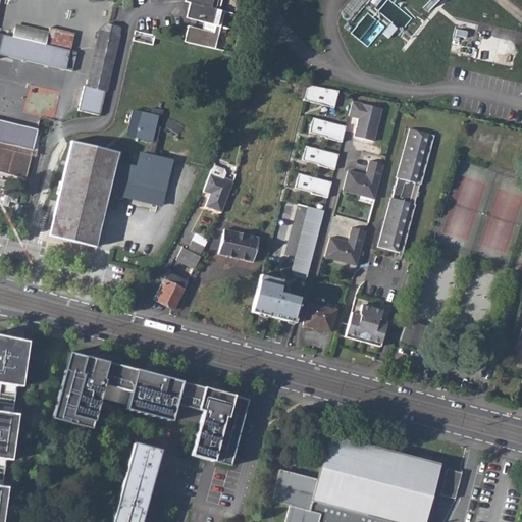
[(183,0),(183,2),(188,3),(217,11),(219,0),(183,0)]
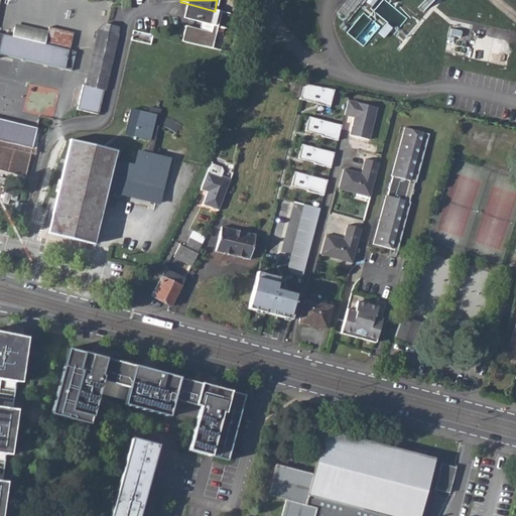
[(347,0),(337,11),(346,19),(364,0),(347,0)]
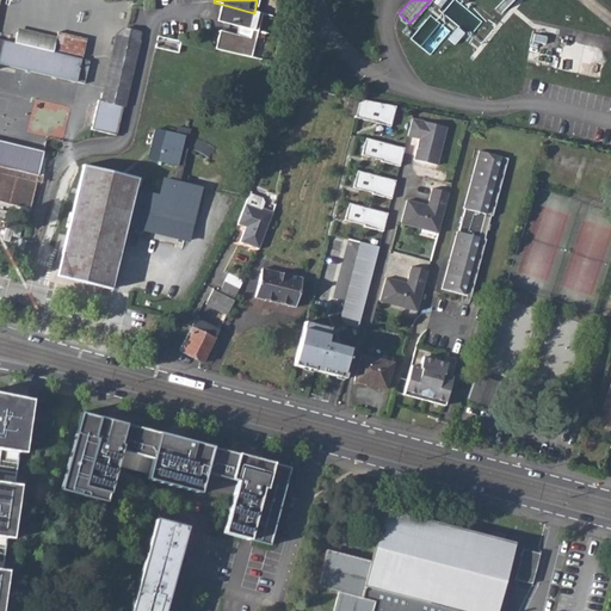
[(492,0),(499,6),(497,8),(501,13),(500,6),(505,0),(492,0)]
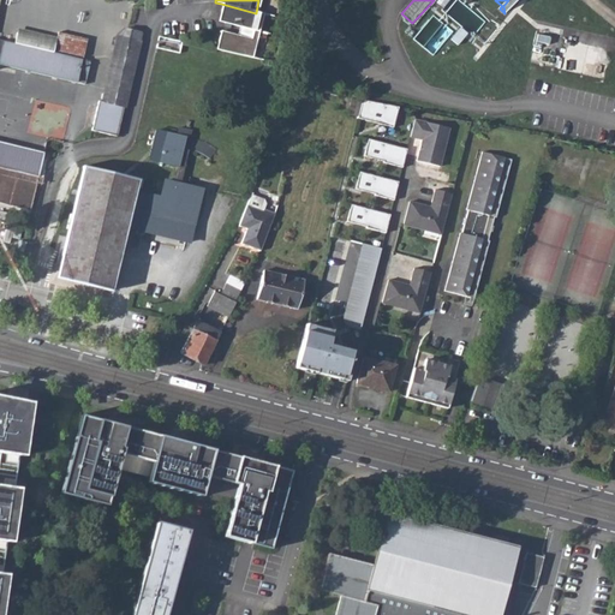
[(256,13),(221,4),(216,23),(239,28),(257,33),(262,15),(256,13)]
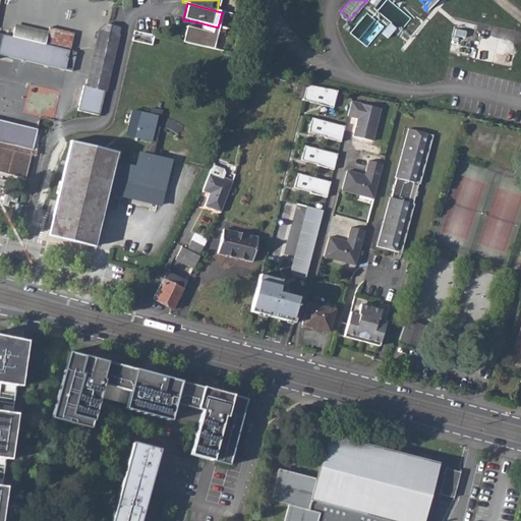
[(213,50),(218,27),(203,23),(200,29),(186,25),(182,44),(213,50)]
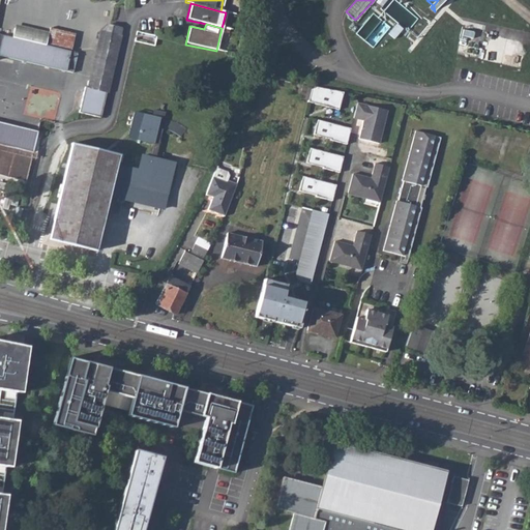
[(100,33),(89,89),(86,88),(80,114),(102,118),(121,29),(107,26),(105,34),(100,33)]
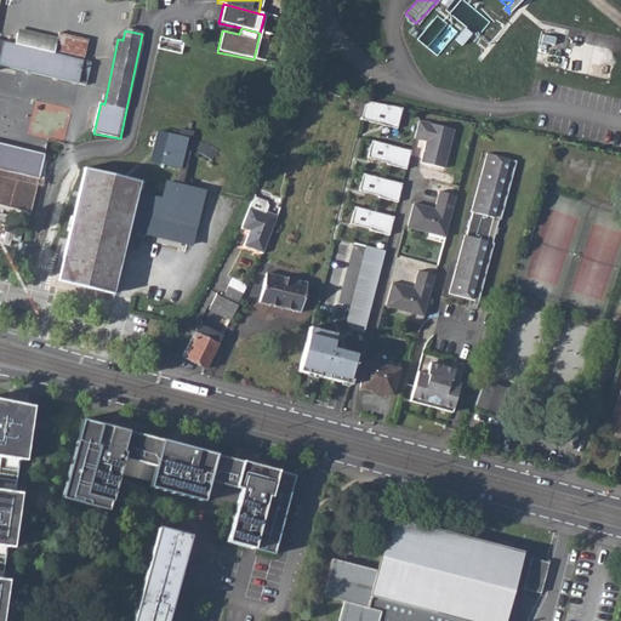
[(0,66),(75,84),(80,61),(62,57),(53,55),(56,43),(43,40),(44,36),(30,33),(29,36),(17,34),(13,46),(0,43),(0,66)]
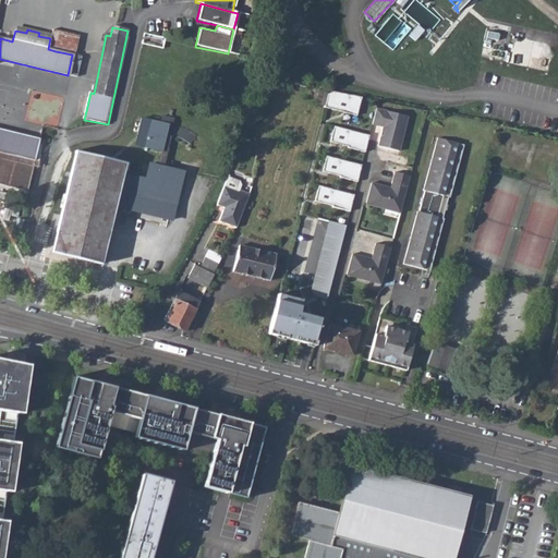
[(165,39),(143,35),(141,45),(161,50),(165,39)]
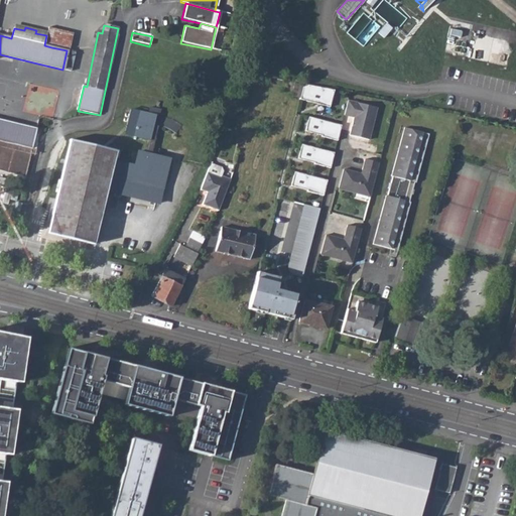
[(67,50),(62,70),(72,72),(76,52),(67,50)]
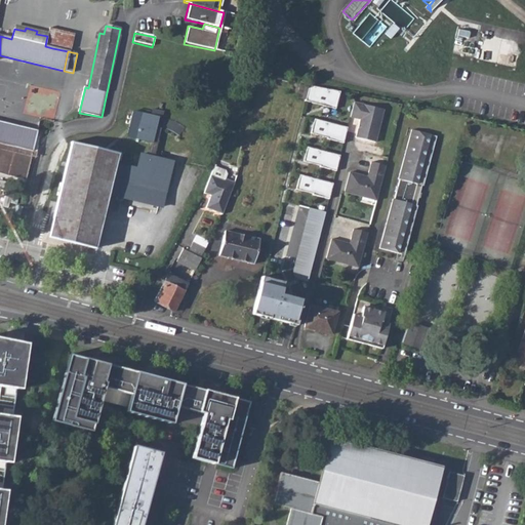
[(298,84),(295,98),(304,99),(307,86),(298,84)]
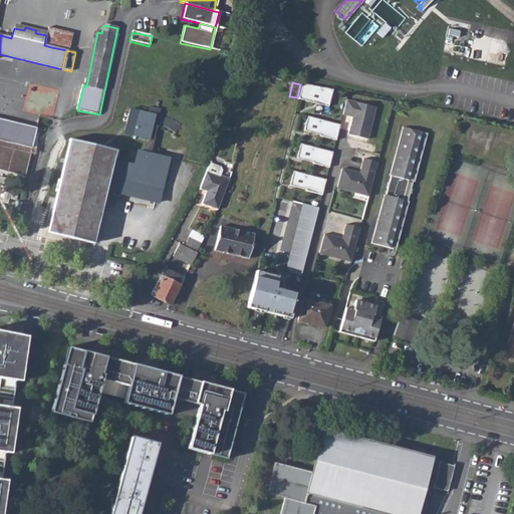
[(298,99),(327,106),(331,90),(302,83),(298,99)]
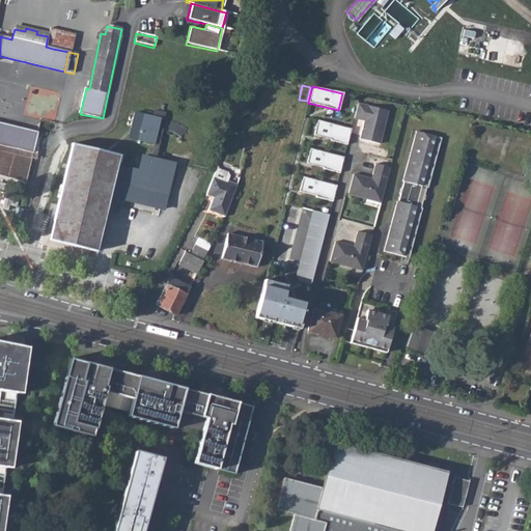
[(387,111),(357,104),(353,118),(363,121),(358,139),(379,144),(387,111)]
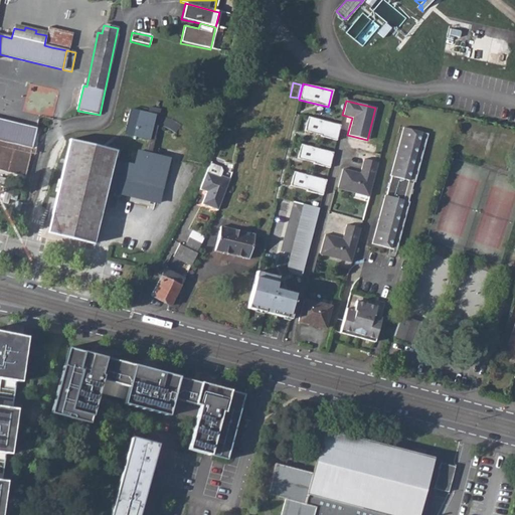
[(124,132),(148,138),(152,122),(157,123),(159,115),(157,115),(158,109),(148,106),(146,112),(130,108),(124,132)]
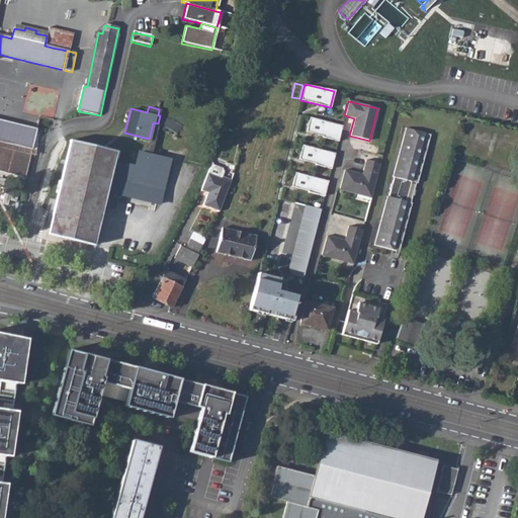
[(174,121),(160,115),(158,123),(158,124),(180,135),(184,126),(174,121)]
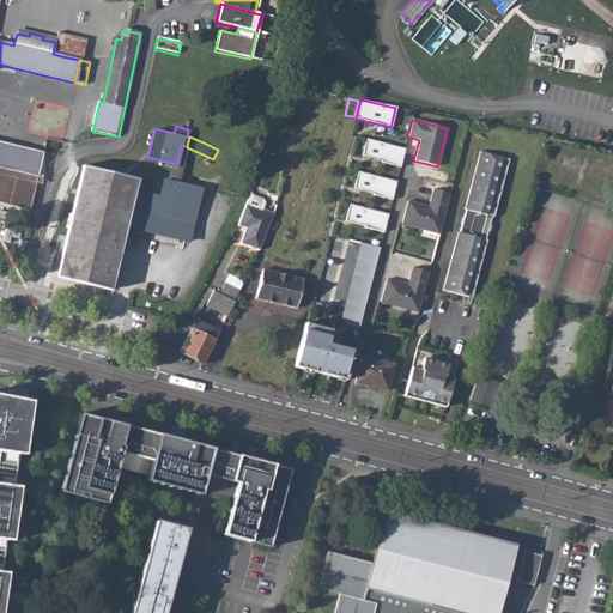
[(400,165),(405,150),(365,139),(360,156),(400,165)]
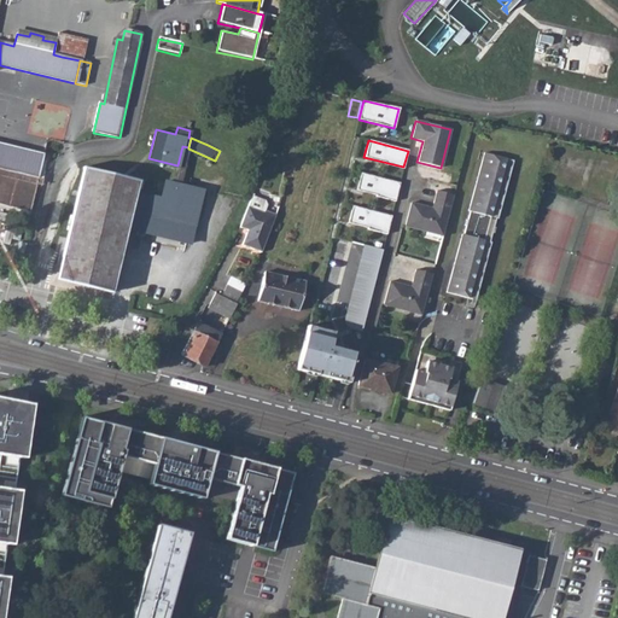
[(46,151),(0,141),(0,170),(40,179),(46,151)]
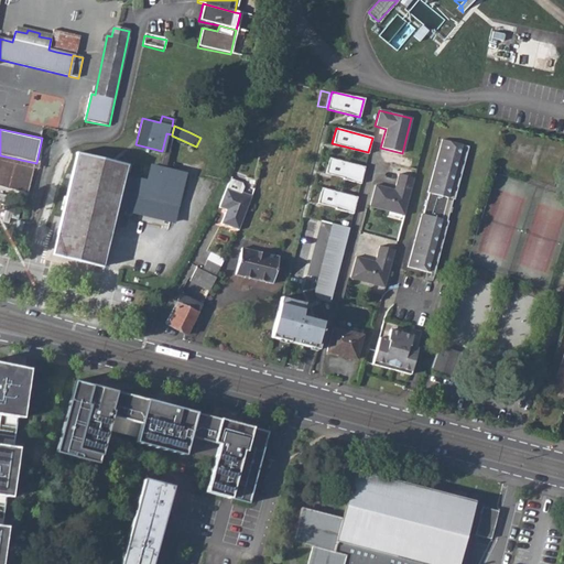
[(162,151),(159,165),(164,166),(172,136),(172,134),(166,133),(162,151)]
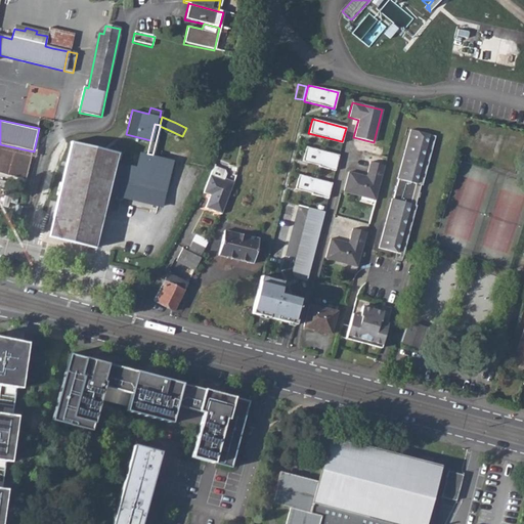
[(403,255),(417,206),(416,205),(418,198),(419,199),(421,193),(419,192),(422,185),(423,185),(436,136),(410,130),(397,179),(399,179),(396,187),(395,186),(394,191),(395,191),(394,200),(392,199),(379,248),(396,253),(403,255)]
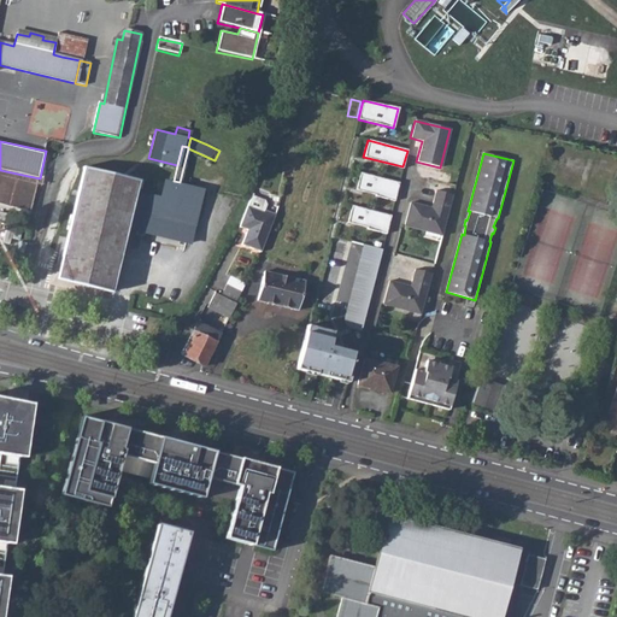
[(59,277),(115,291),(124,242),(127,242),(130,227),(128,227),(133,209),(136,191),(139,180),(117,174),(117,172),(105,170),(105,171),(84,166),(74,213),(71,213),(69,228),(70,229),(59,277)]
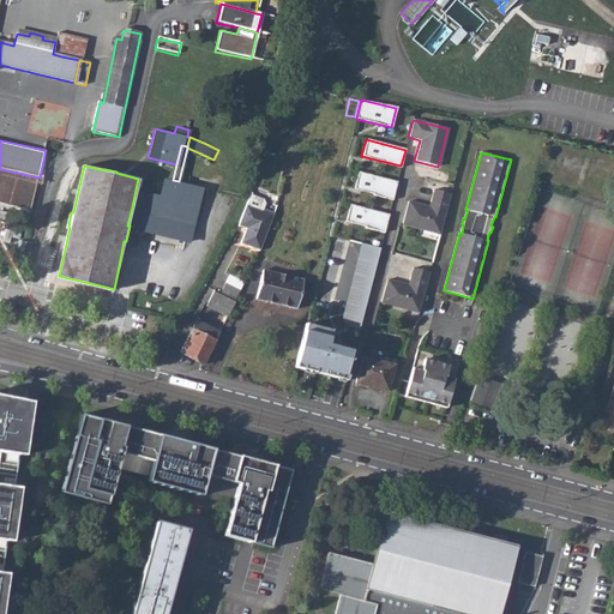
[(392,199),(396,181),(357,172),(353,188),(373,193),(373,194),(392,199)]
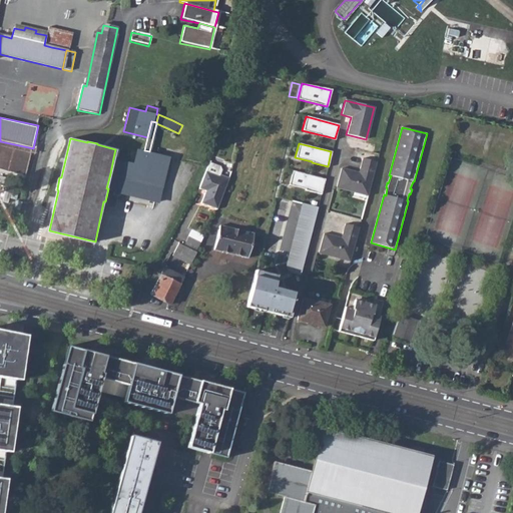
[(134,163),(113,158),(110,173),(106,188),(108,188),(158,199),(168,155),(149,151),(144,150),(137,148),(134,163)]
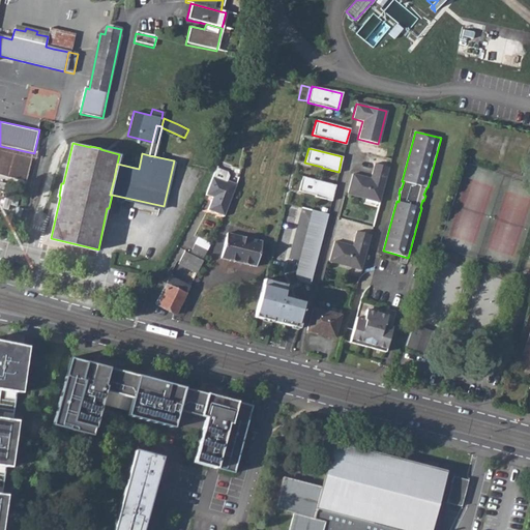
[(380,201),(389,166),(375,162),(371,177),(353,172),(348,193),(380,201)]
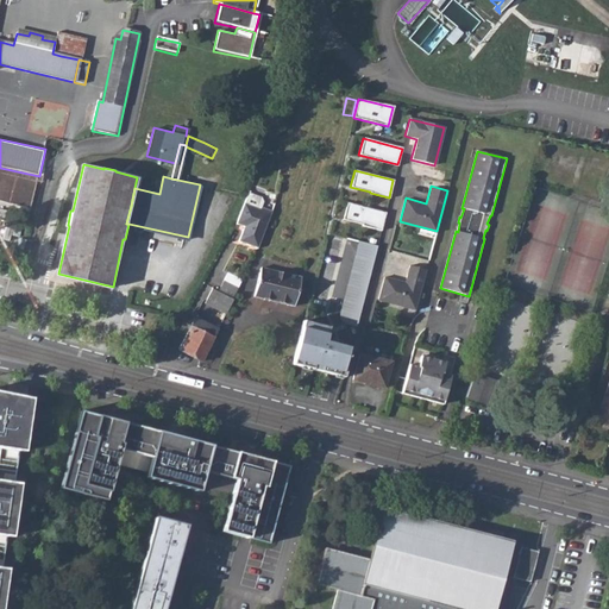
[(234,237),(255,248),(270,211),(262,207),(264,200),(246,190),(242,202),(233,219),(242,223),(234,237)]
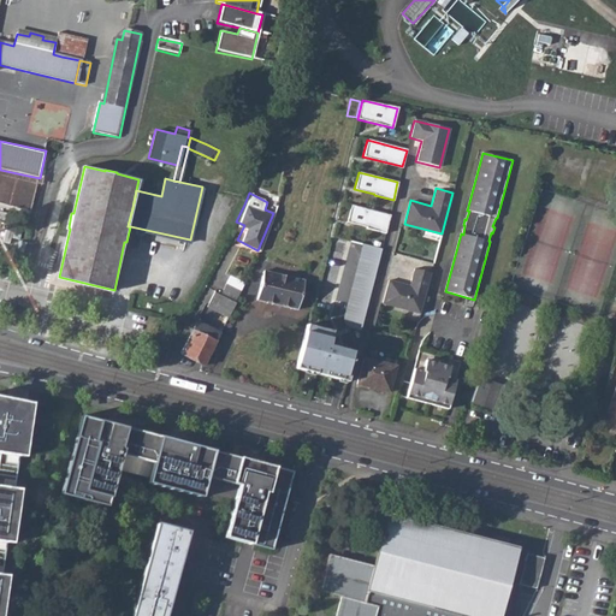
[(384,234),(389,215),(350,205),(345,221),(366,227),(366,229),(384,234)]
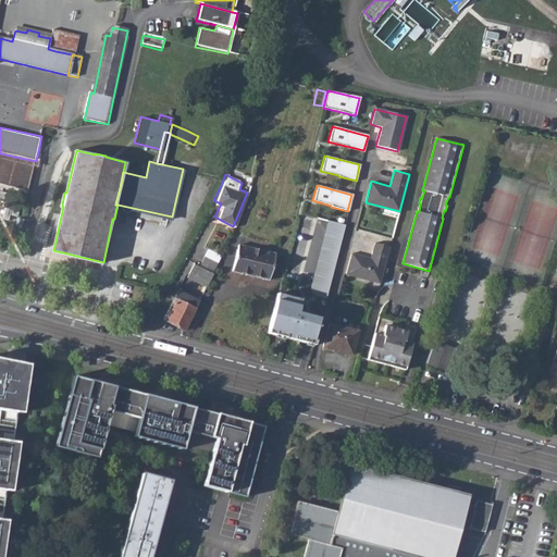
[(327,221),(311,283),(325,286),(341,224),(327,221)]
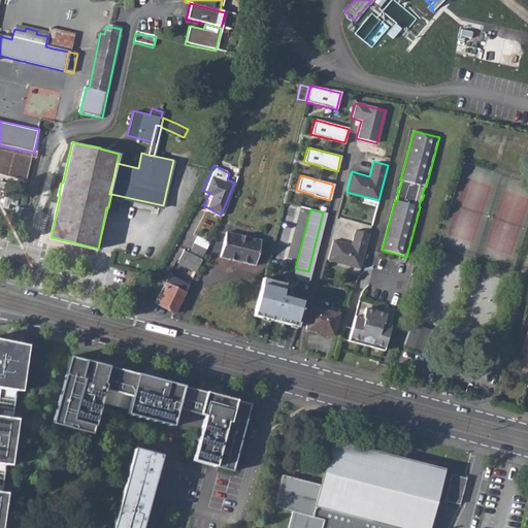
[(298,281),(308,283),(326,212),(323,212),(308,271),(295,268),(294,272),(294,275),(295,277),(296,278),(297,279),(298,281)]
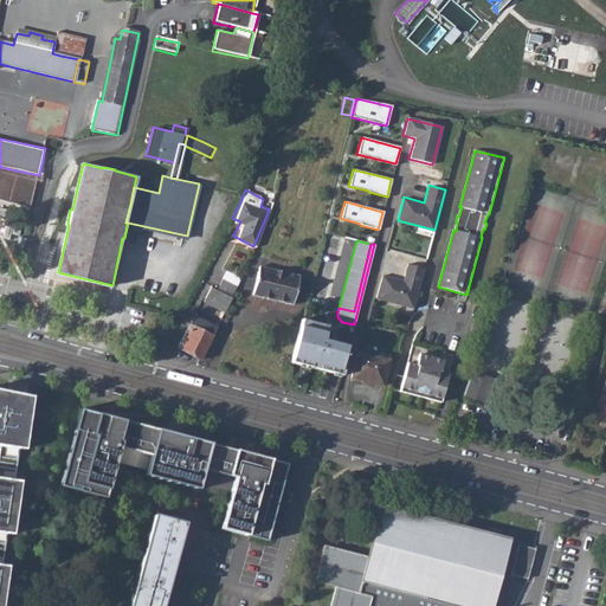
[(413,308),(424,268),(408,263),(404,279),(382,275),(376,297),(413,308)]
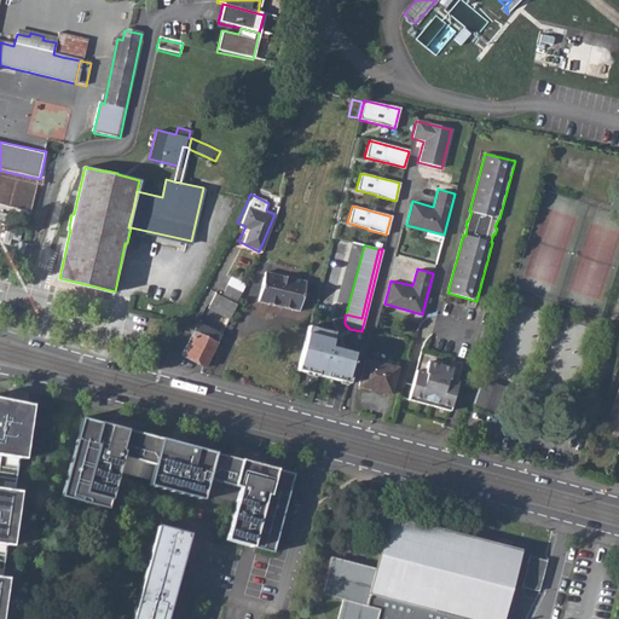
[(258,299),(299,310),(307,281),(266,270),(258,299)]
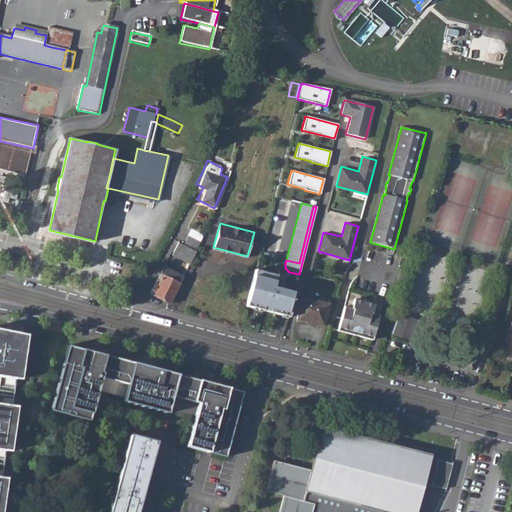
[(184,244),(196,250),(200,241),(188,235),(184,244)]
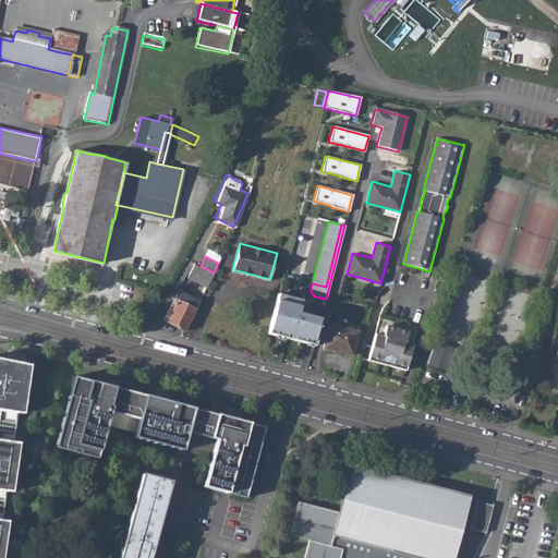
[(190,274),(208,283),(214,273),(201,266),(195,263),(190,274)]
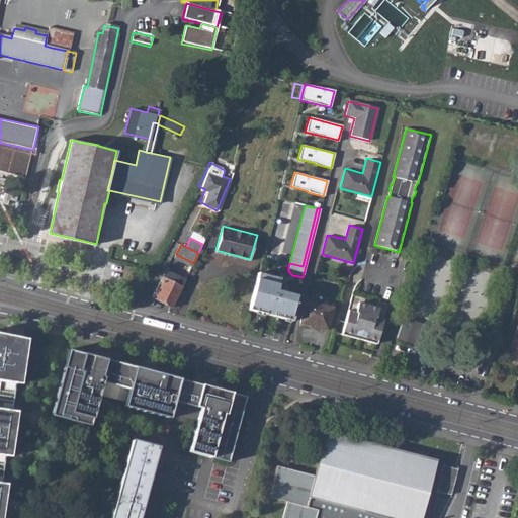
[(154,296),(172,306),(179,290),(185,278),(166,268),(160,279),(162,281),(154,296)]
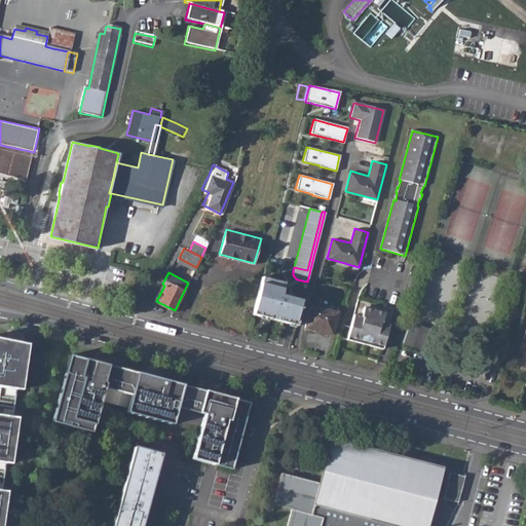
[(289,324),(296,325),(302,300),(295,298),(280,295),(284,282),(261,276),(252,314),(268,318),(269,317),(275,320),(289,324)]
